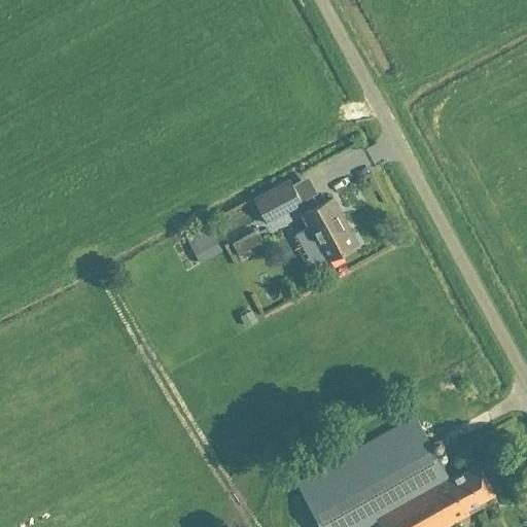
[(252,200),(266,223),(302,204),(288,180),(252,200)]
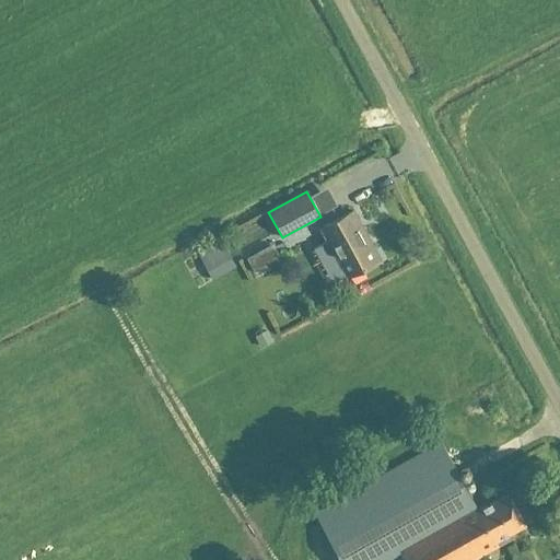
[(380,261),(352,212),(319,230),(347,279),(380,261)]
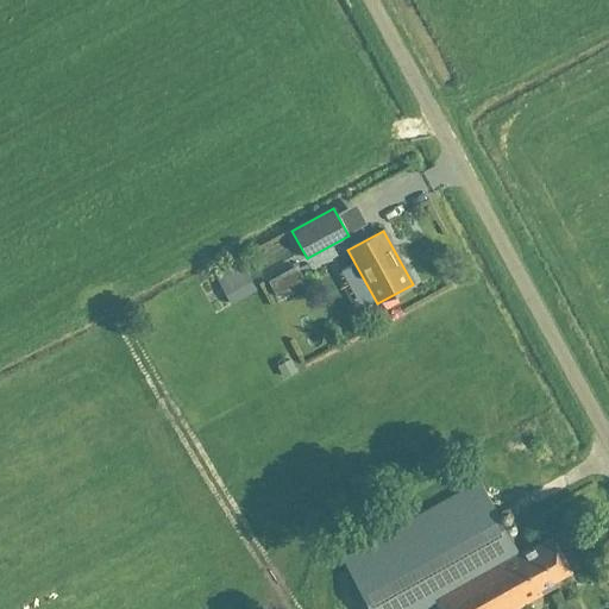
[(295,263),(286,240),(256,253),(265,276),(295,263)]
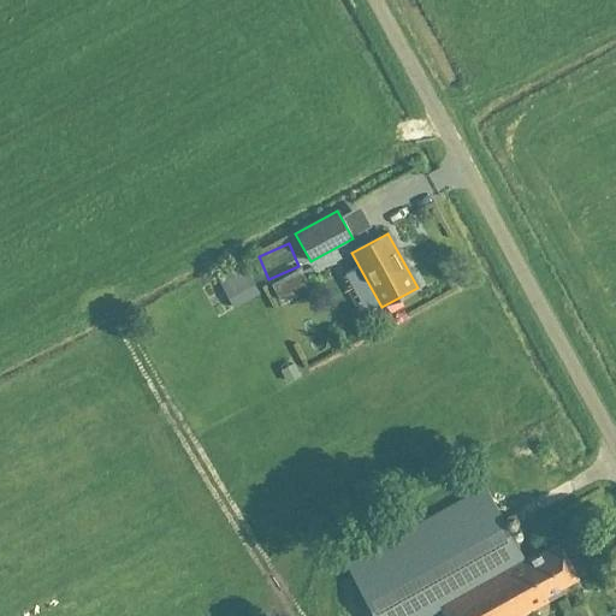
[(226,311),(253,302),(246,277),(218,285),(226,311)]
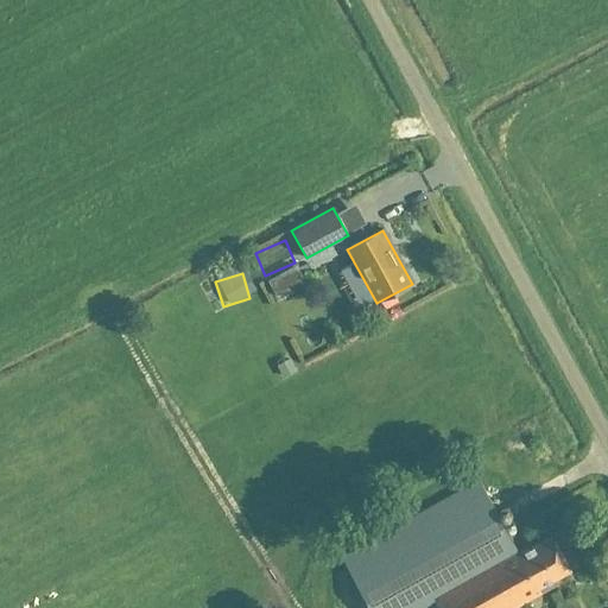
[(517,607),(557,587),(553,582),(570,572),(551,538),(519,556),(479,485),(342,562),(368,607),(517,607)]
